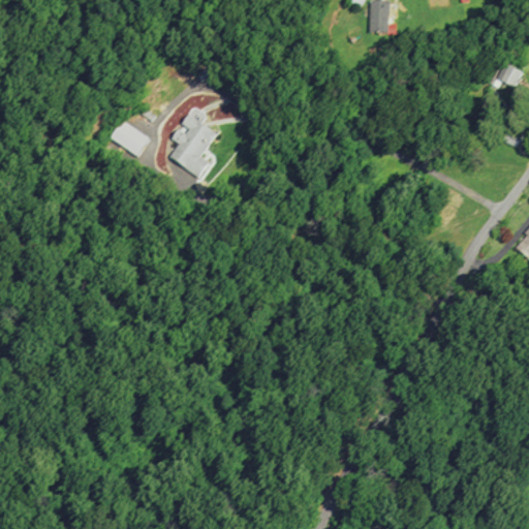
[(372,1),(394,1),(394,34),(372,33),(372,1)]
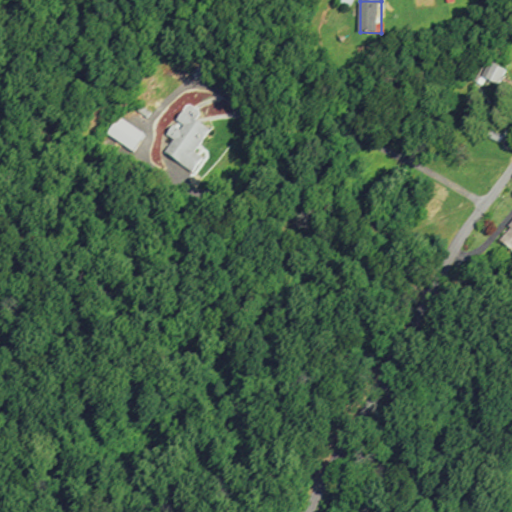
[(510,69),(500,87),(486,79),(496,62),(510,69)]
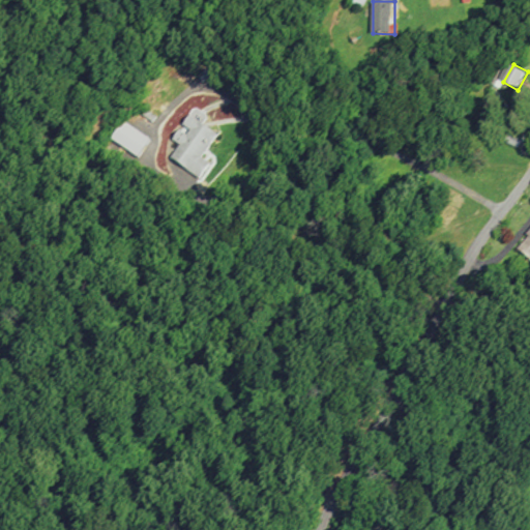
[(199,77),(206,68),(212,75),(204,82),(199,77)]
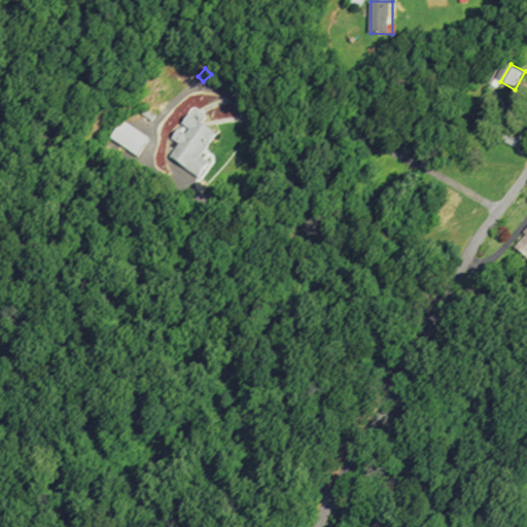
[(142,114),(147,109),(156,116),(152,123),(142,114)]
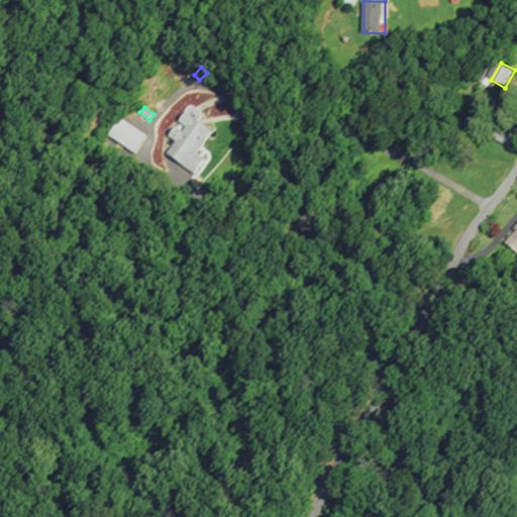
[(215,132),(199,154),(208,161),(196,176),(168,154),(177,141),(169,135),(187,111),(215,132)]
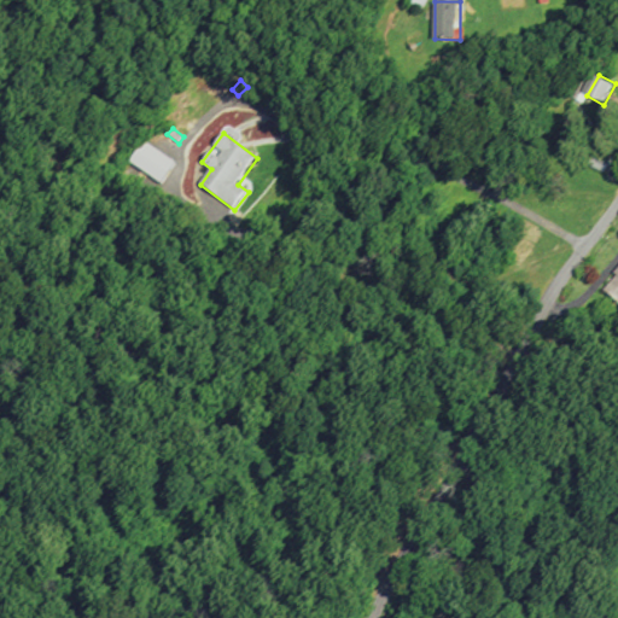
[(129,162),(145,140),(178,163),(162,185),(129,162)]
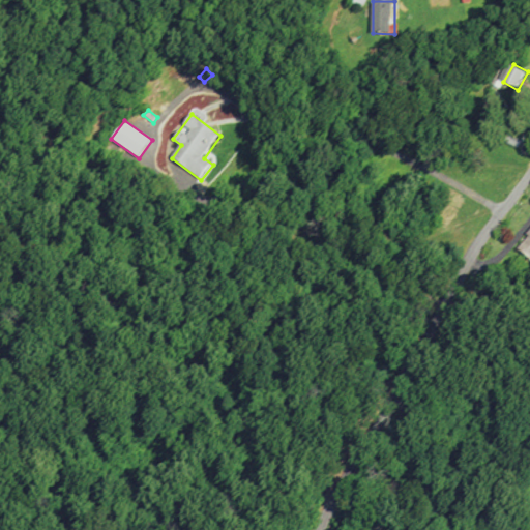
[(529,229),(529,260),(517,249),(528,236),(526,234),(529,229)]
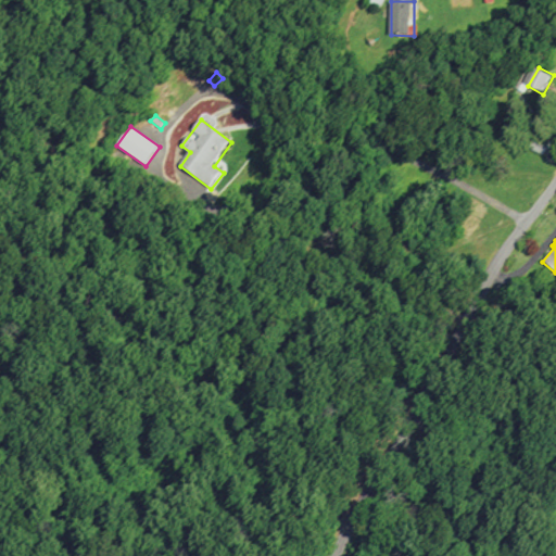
[(0,340),(13,350),(0,366),(0,340)]
